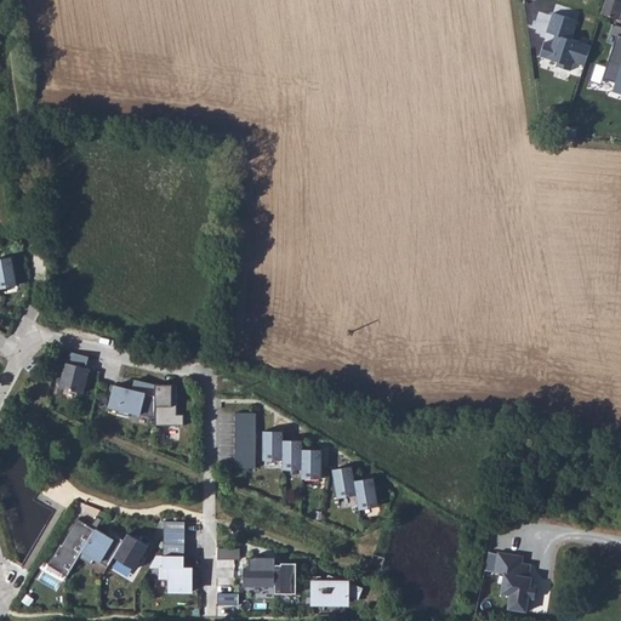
[(620,13),(620,0),(608,0),(604,16),(620,20),(620,13)]
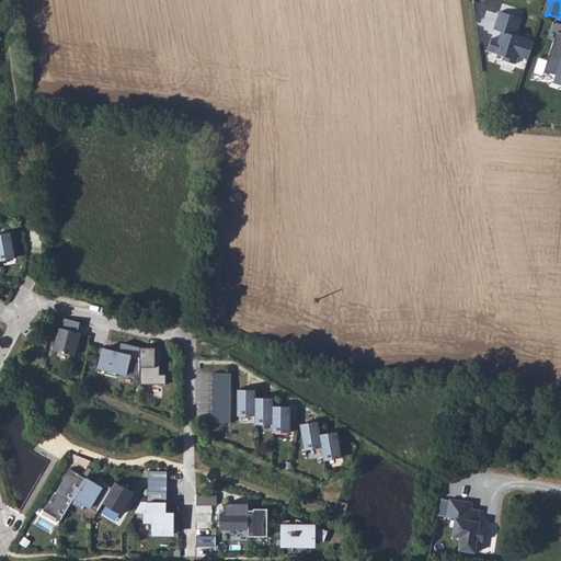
[(521,19),(499,12),(494,30),(501,31),(499,39),(491,37),(487,52),(517,60),(518,56),(528,59),(534,41),(516,35),(521,19)]
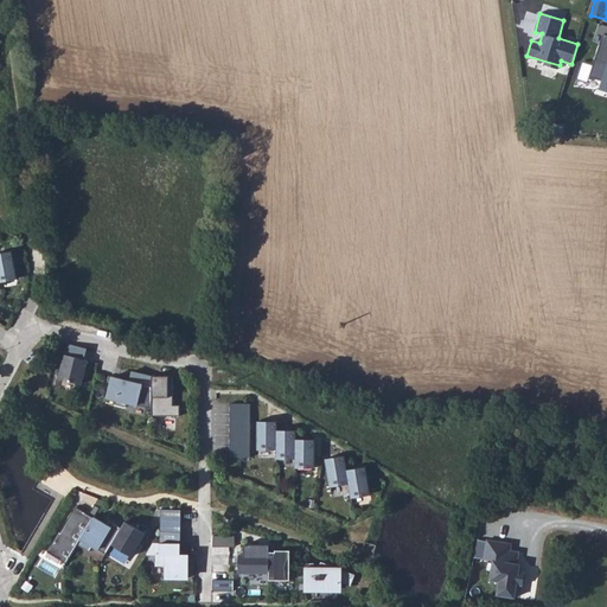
[(583,62),(579,78),(589,82),(590,76),(602,81),(600,89),(606,90),(606,34),(605,34),(593,64),(583,62)]
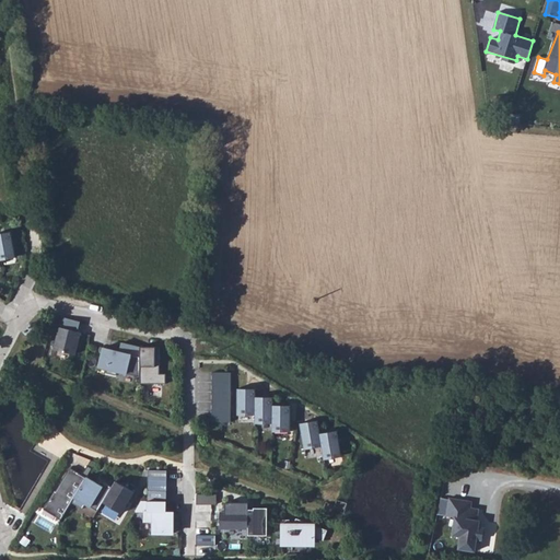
[(0,258),(16,256),(12,232),(0,234),(0,258)]
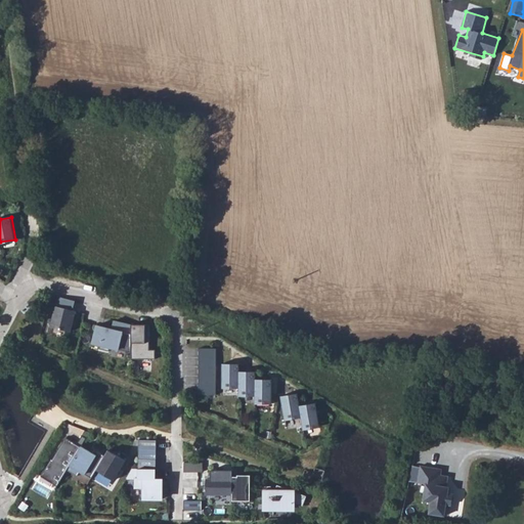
[(76,302),(58,297),(51,328),(71,333),(76,311),(74,311),(76,302)]
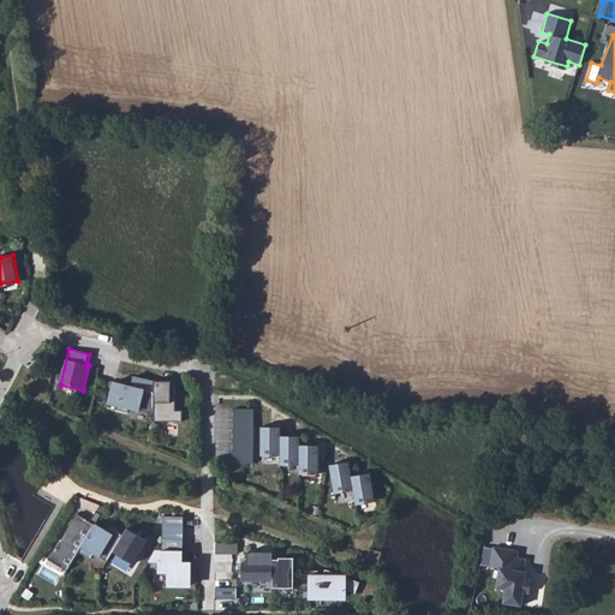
[(114,382),(108,404),(118,405),(117,410),(129,412),(130,408),(155,415),(155,382),(136,377),(133,387),(114,382)]
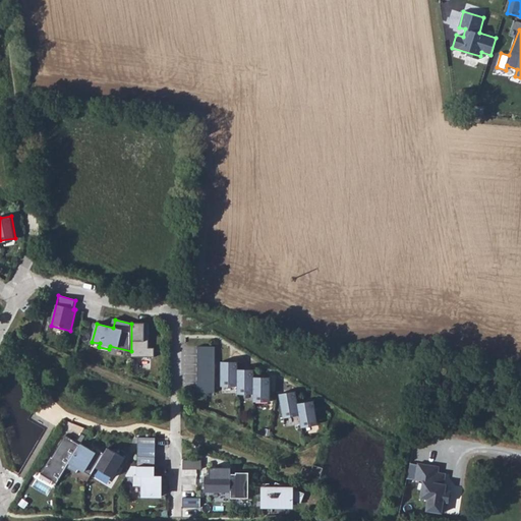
[(150,324),(131,324),(131,351),(131,357),(155,357),(155,348),(150,348),(150,324)]
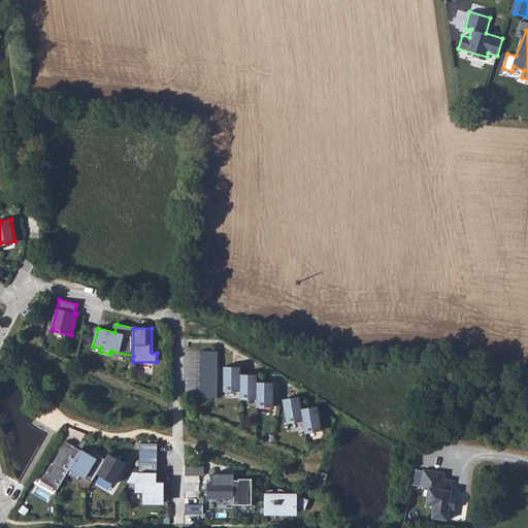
[(219,350),(200,350),(200,397),(218,397),(219,350)]
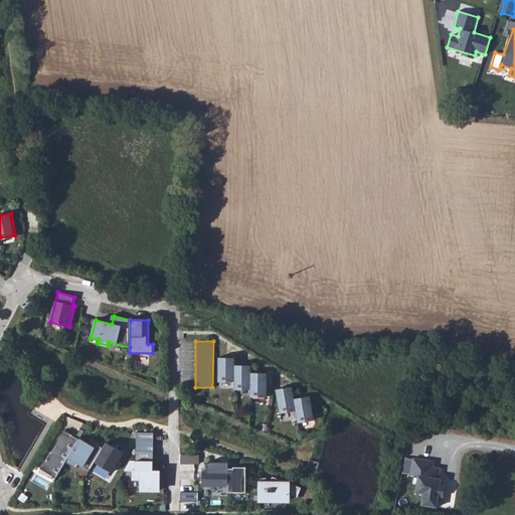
[(235,358),(219,358),(219,381),(235,381),(235,388),(251,388),(251,396),(268,395),(268,373),(251,373),(251,366),(235,365),(235,358)]
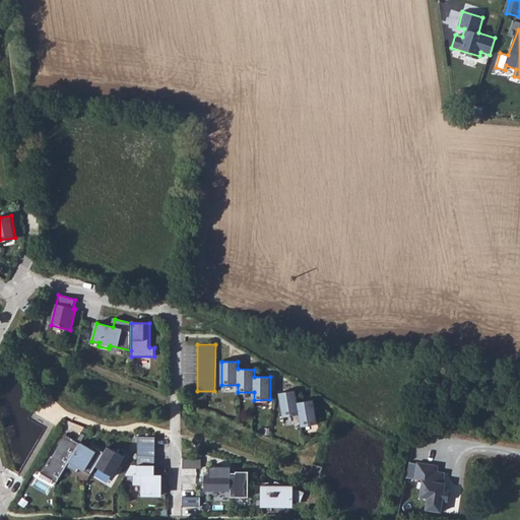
[(296,391),(279,394),(282,415),(300,413),(301,426),(318,423),(314,400),(298,403),(296,391)]
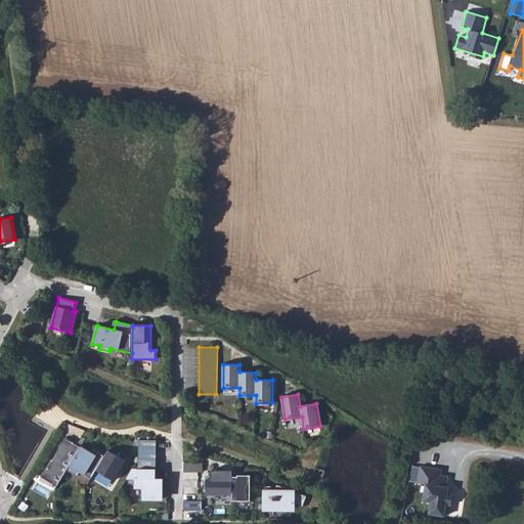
[(68,471),(82,446),(87,438),(83,436),(78,444),(67,438),(53,460),(52,459),(42,477),(58,486),(68,471)]
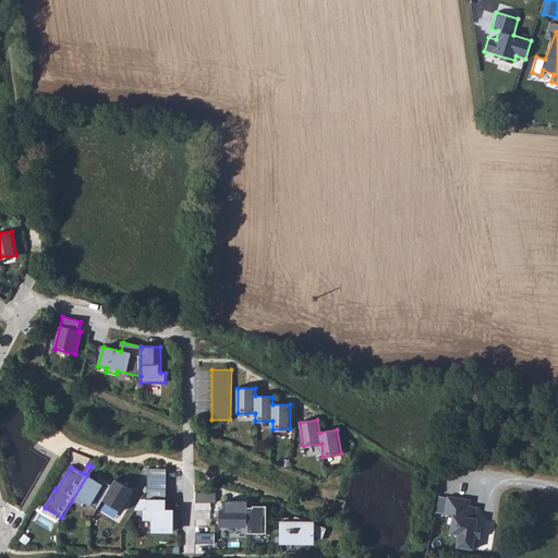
[(147,478),(167,478),(167,469),(147,469),(147,478)]
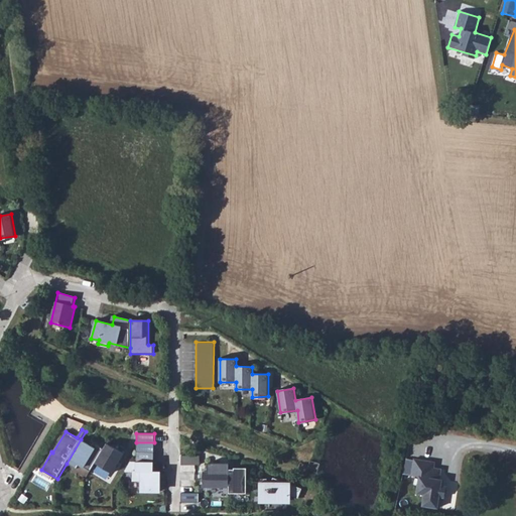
[(81,439),(67,464),(77,470),(80,465),(91,472),(96,464),(104,449),(97,445),(95,448),(92,446),(81,439)]
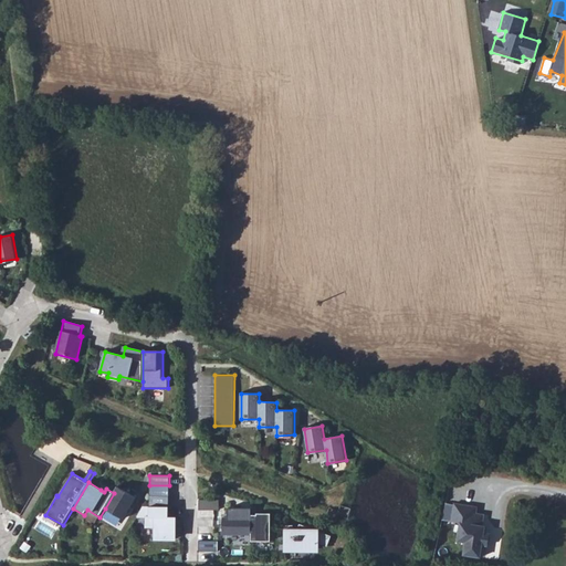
[(149,496),(169,496),(169,485),(149,485),(149,496)]
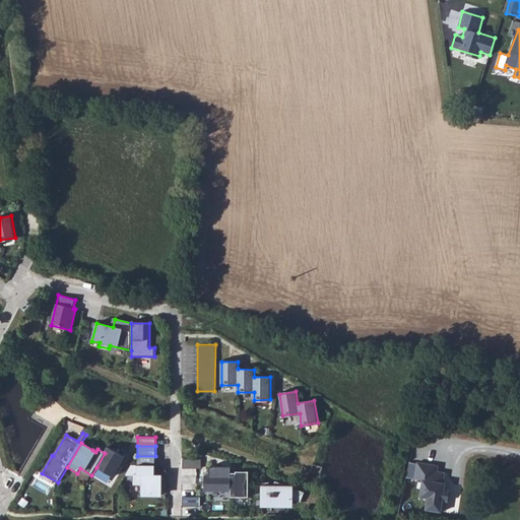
[(125,458),(108,447),(105,453),(96,467),(114,477),(125,458)]
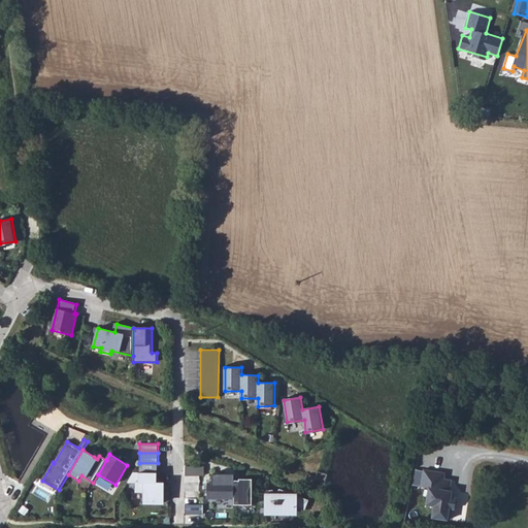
[(158,463),(139,463),(139,471),(158,471),(158,463)]
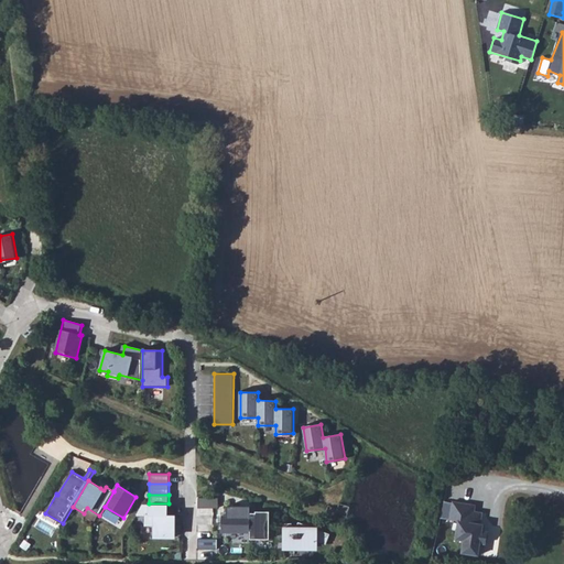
[(218,497),(198,497),(198,507),(218,507),(218,497)]
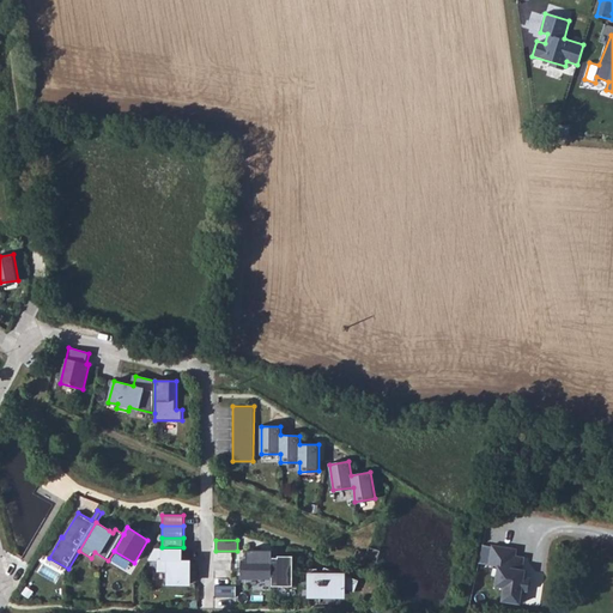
[(525,550),(499,545),(496,564),(505,566),(502,587),(510,588),(508,601),(527,605),(529,592),(535,593),(538,578),(528,577),(532,558),(523,557),(525,550)]
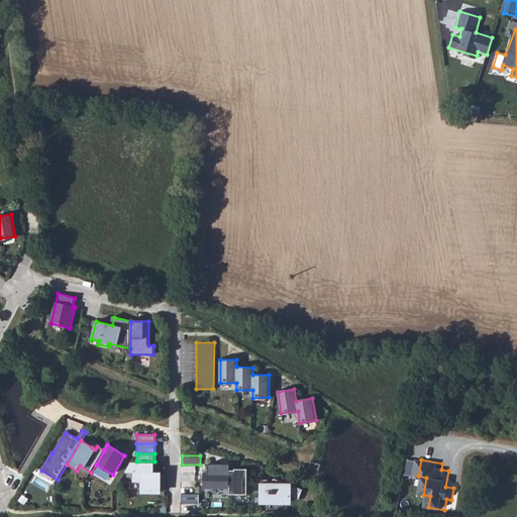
[(164,492),(164,473),(156,473),(156,462),(138,462),(138,473),(134,473),(134,482),(143,482),(142,492),(164,492)]
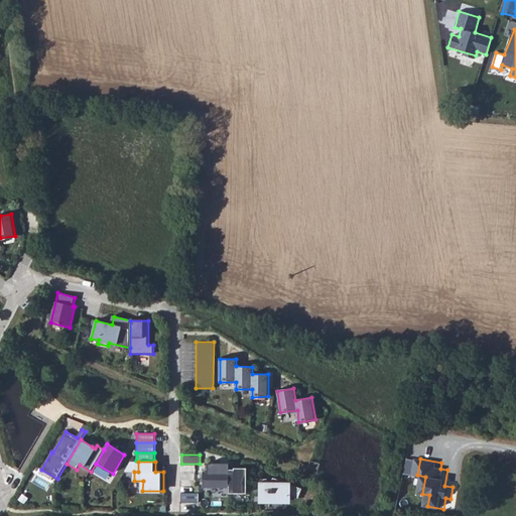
[(205,487),(231,487),(231,469),(231,464),(210,463),(210,469),(212,469),(212,472),(206,472),(205,487)]
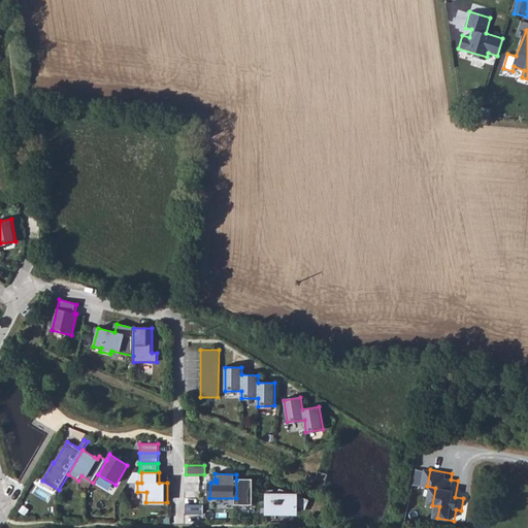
[(236,480),(236,498),(236,504),(254,504),(255,489),(257,489),(258,481),(255,481),(236,480)]
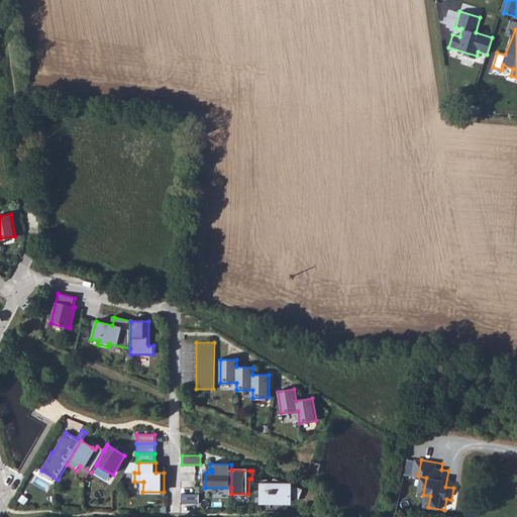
[(270,480),(262,480),(262,503),(275,503),(275,501),(293,501),(293,496),(301,499),(305,490),(293,485),(290,484),(276,479),(274,484),(270,484),(270,480)]
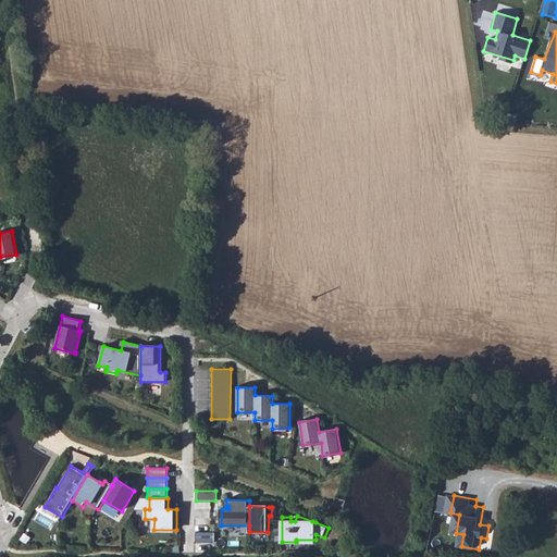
[(215,532),(196,531),(196,542),(215,542),(215,532)]
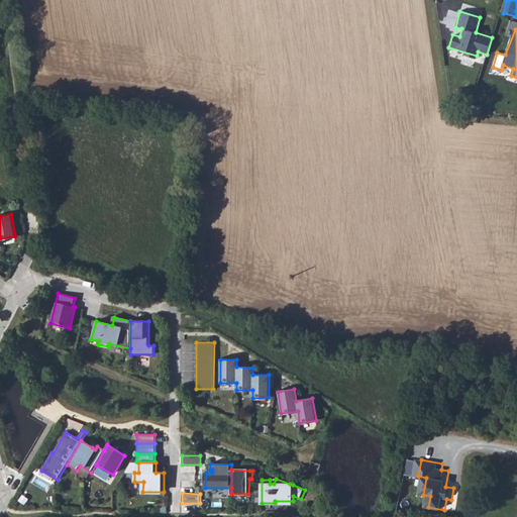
All buildings are outlined.
